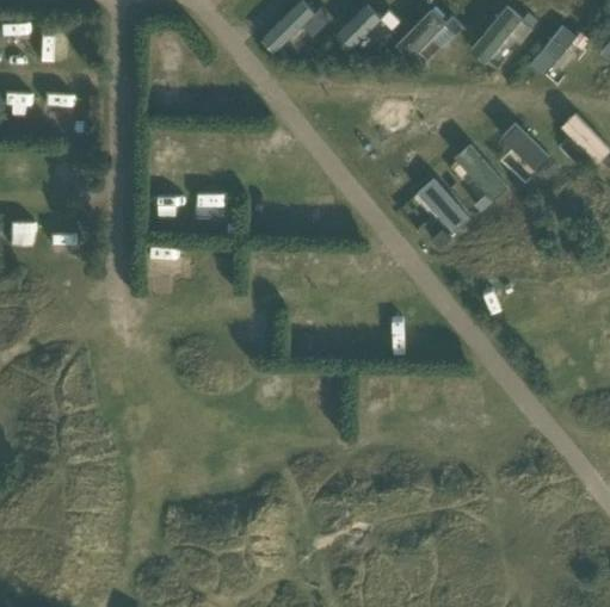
[(305,0),(302,0),(262,39),(275,53),(305,24),(315,36),(333,19),(320,6),(315,11),(305,0)]
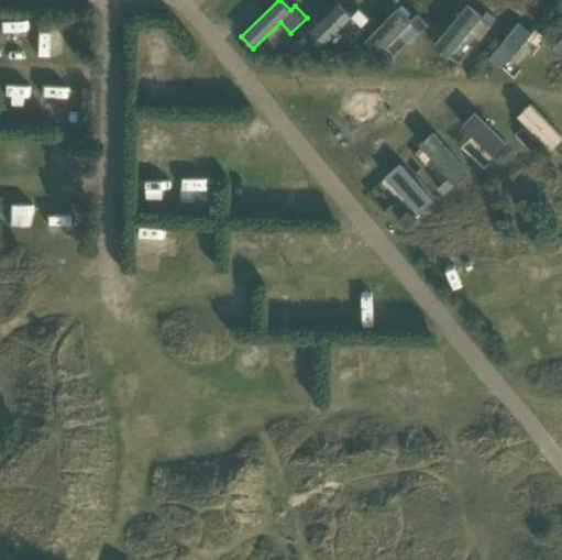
[(482,17),(467,4),(432,44),(448,57),(482,17)]
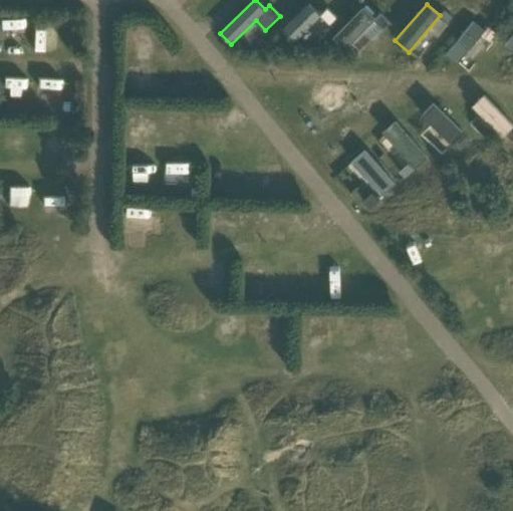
[(374,19),(361,7),(332,37),(345,50),(373,21),(385,31),(390,26),(378,15),(374,19)]
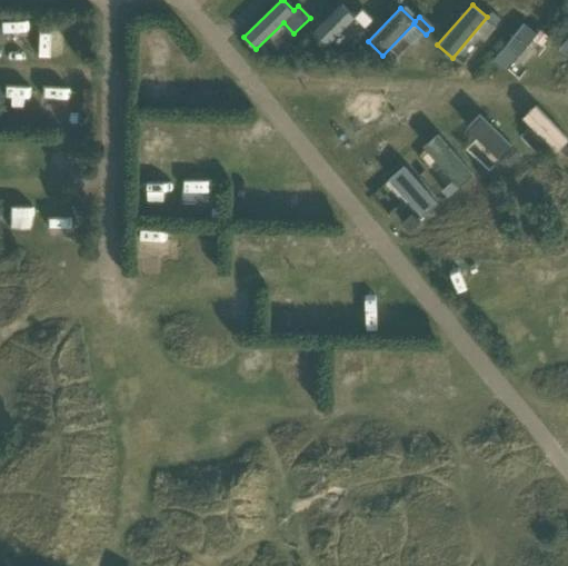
[(315,37),(324,47),(351,19),(364,32),(371,25),(358,11),(351,18),(342,9),(315,37)]
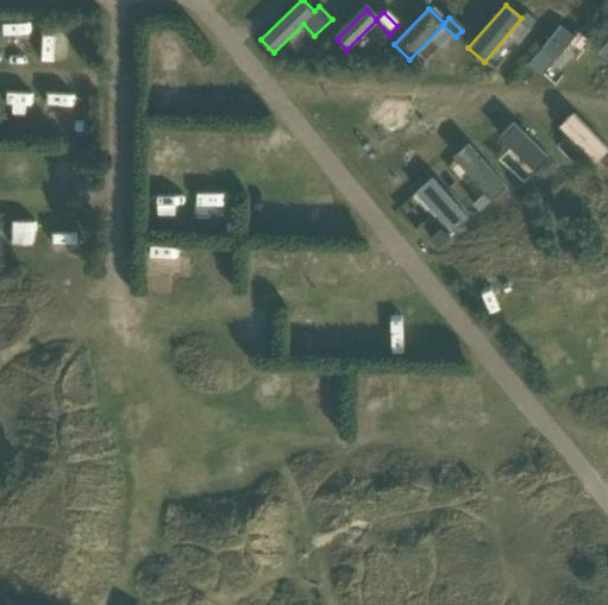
[(530,65),(543,76),(571,43),(581,51),(588,42),(578,33),(576,37),(563,26),(530,65)]
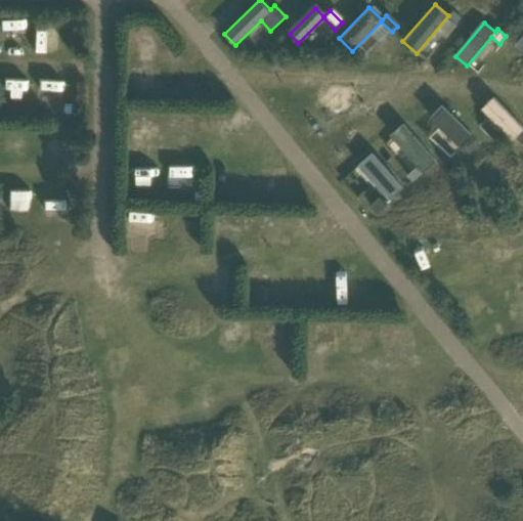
[(522,130),(493,97),(483,107),(513,140),(516,137),(522,144),(522,130)]
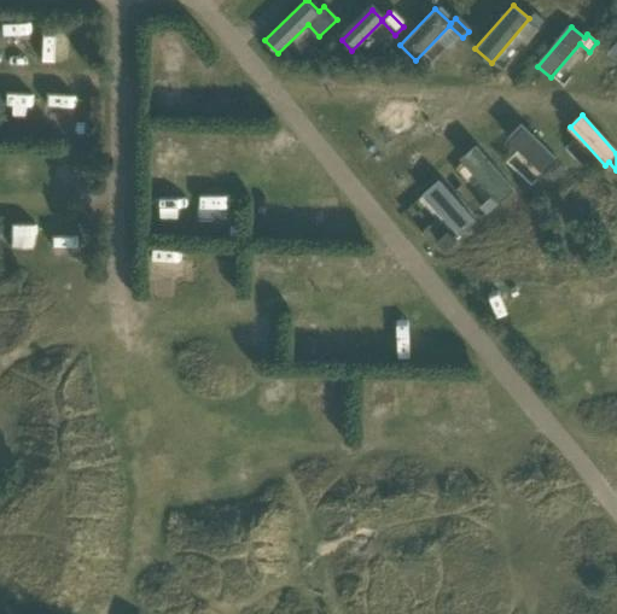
[(522,123),(507,138),(543,173),(546,171),(556,181),(568,169),(557,158),(522,123)]
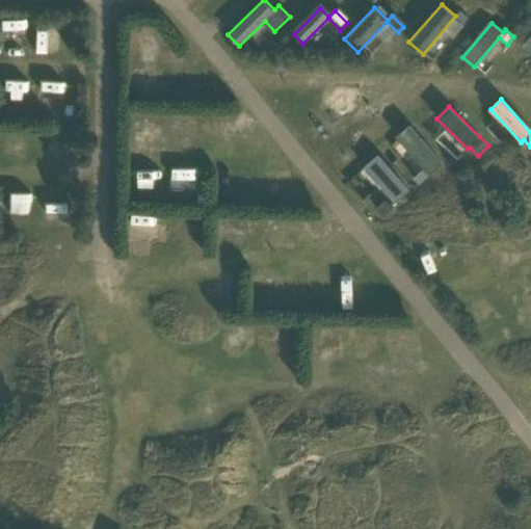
[(409,125),(396,136),(429,175),(443,163),(409,125)]
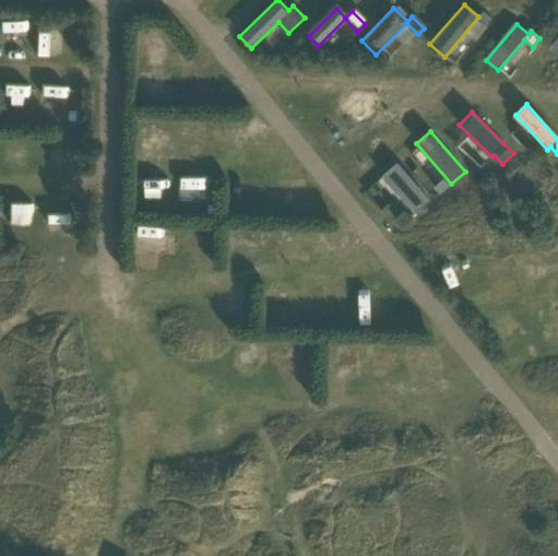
[(395,163),(384,174),(417,206),(428,196),(395,163)]
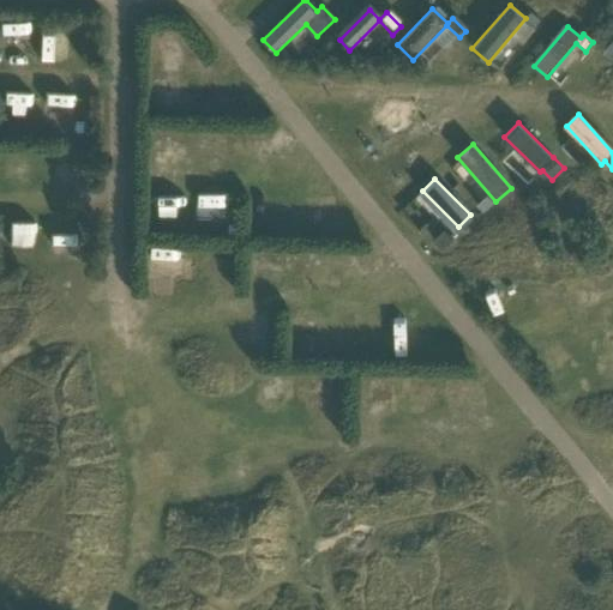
[(203,192),(202,218),(230,219),(232,192),(203,192)]
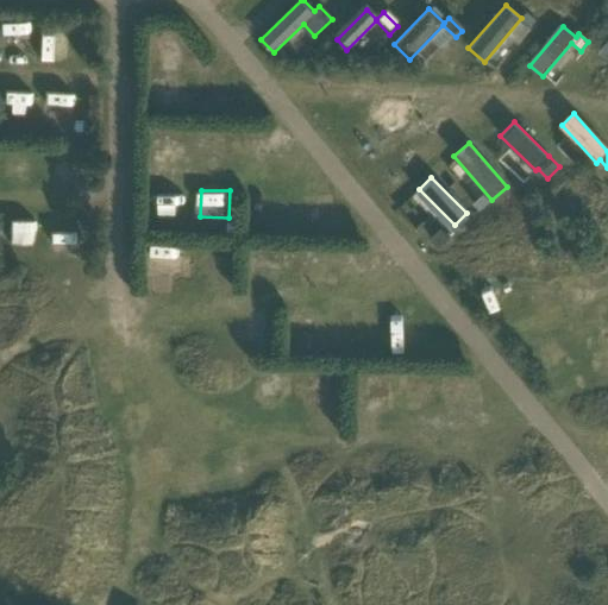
[(392,351),(402,352),(407,320),(396,319),(392,351)]
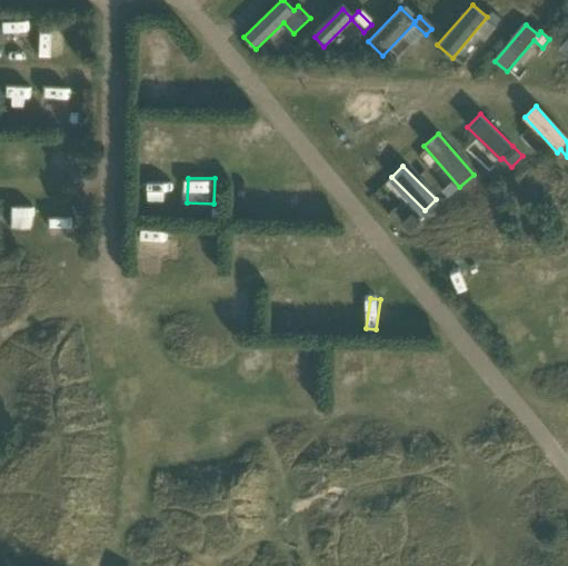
All buildings are outlined.
